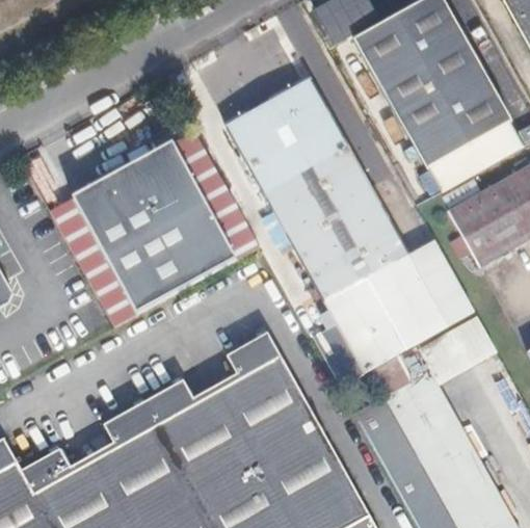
[(419,0),(354,35),(387,96),(425,164),(509,119),(482,69),(443,0),(419,0)]
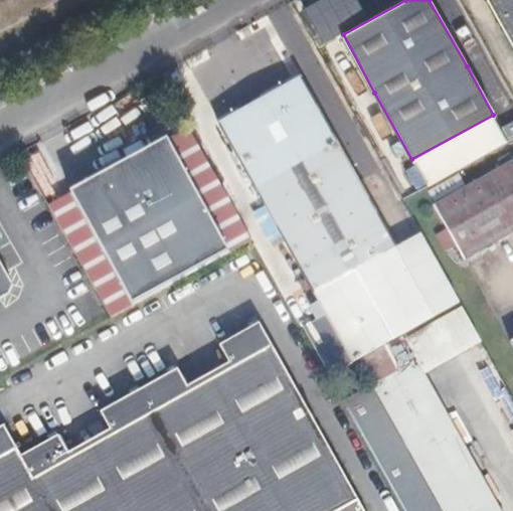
[(434,0),(444,18),(452,13),(444,0),(434,0)]
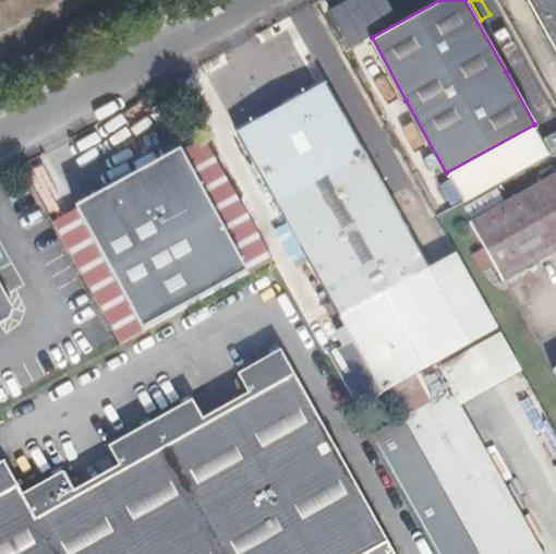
[(533,0),(555,40),(555,0),(533,0)]
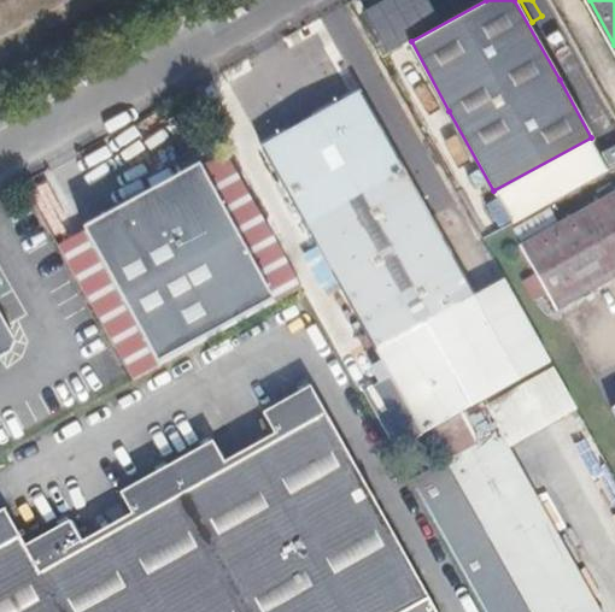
[(361,87),(261,142),(376,346),(422,430),(551,359),(505,276),(475,292),(361,87)]
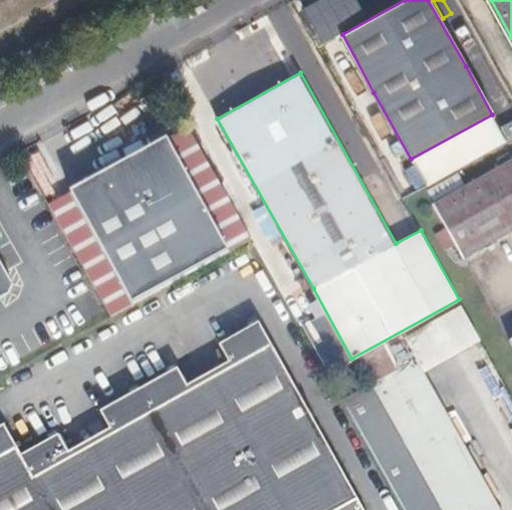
[(166,134),(68,188),(111,265),(132,300),(214,254),(228,247),(166,134)]
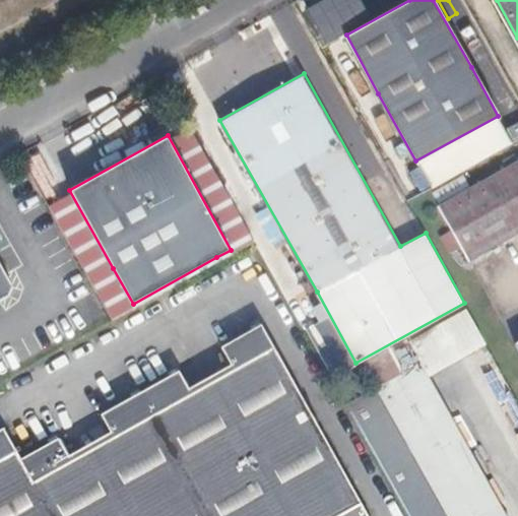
[(517,168),(443,210),(476,271),(517,247),(517,168)]
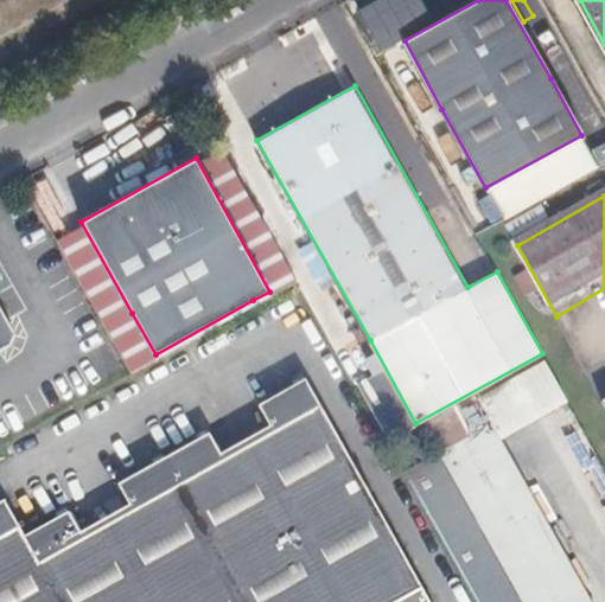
[(132,313),(107,328),(129,369),(155,354),(132,313)]
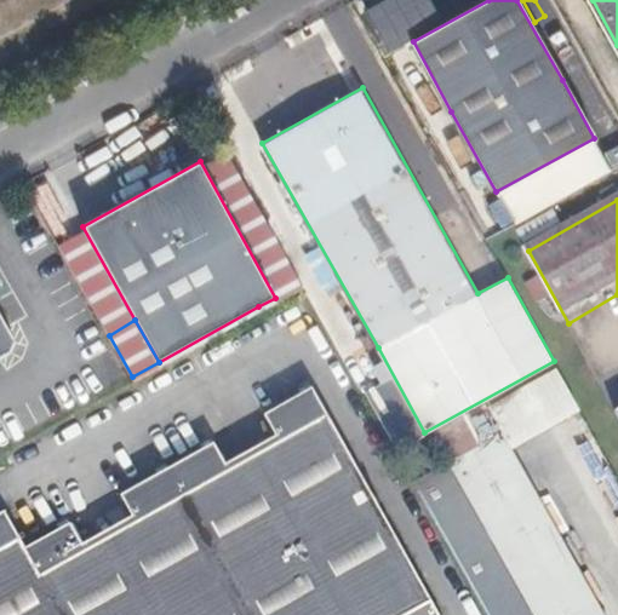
[(12,337),(6,326),(0,344),(0,352),(9,348),(12,337)]
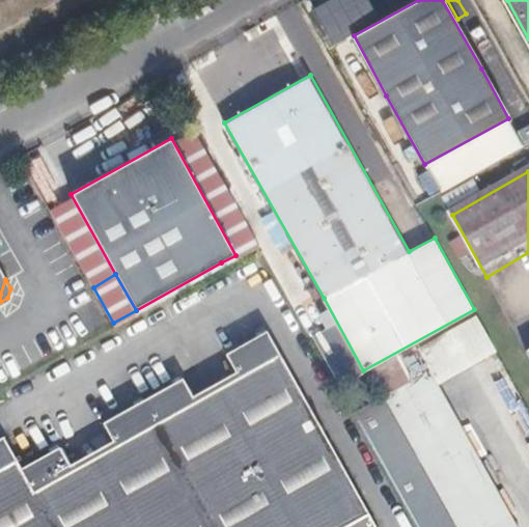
[(58,446),(17,469),(0,440),(0,526),(376,526),(267,329),(224,353),(235,372),(192,396),(181,377),(142,398),(103,421),(113,442),(70,466),(58,446)]
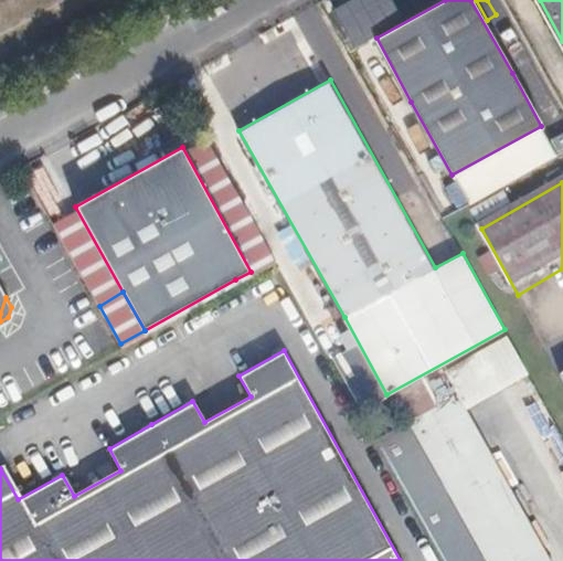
[(546,560),(456,394),(374,437),(443,560),(546,560)]
